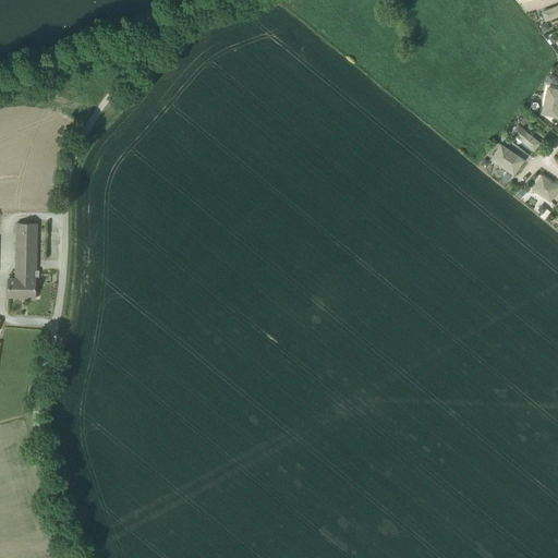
[(546,21),(557,15),(557,5),(543,12),(546,21)]
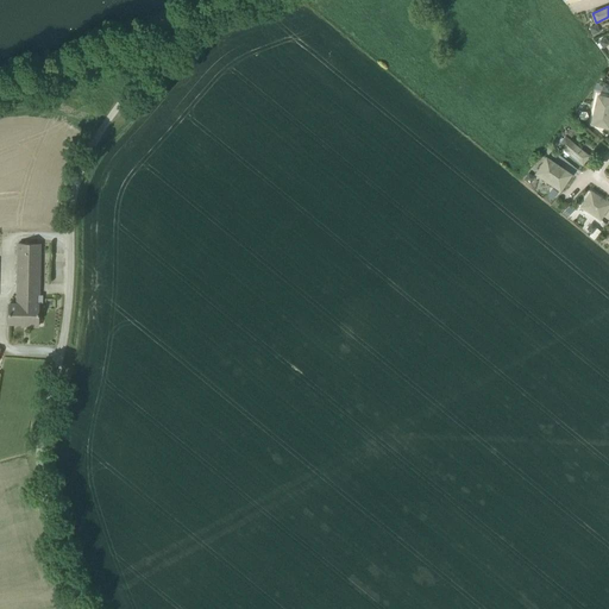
[(600,31),(597,24),(589,27),(592,35),(600,31)]
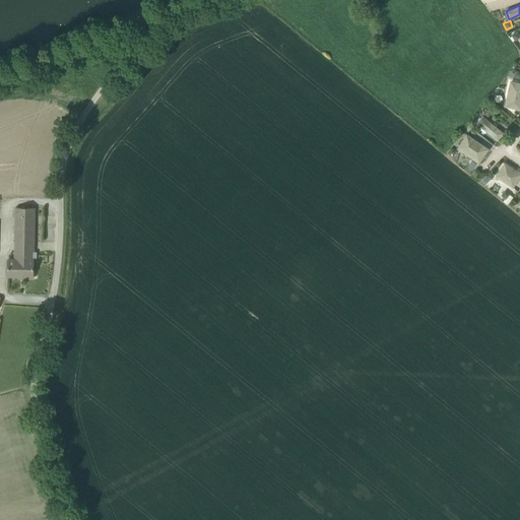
[(511,36),(515,41),(519,37),(519,36),(517,31),(511,36)]
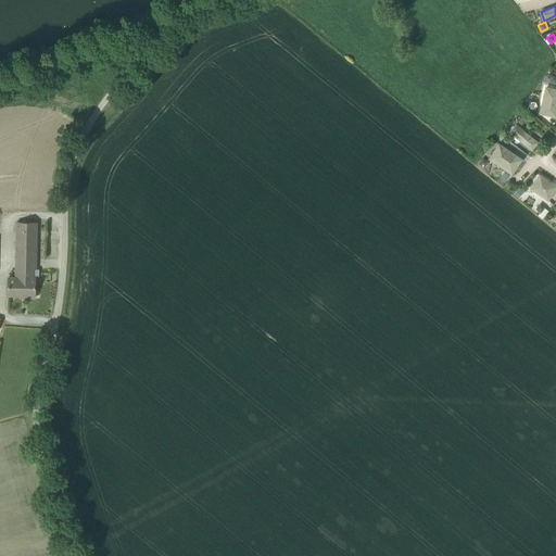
[(555,89),(546,88),(540,114),(552,116),(553,117),(555,118),(555,117),(555,89)]
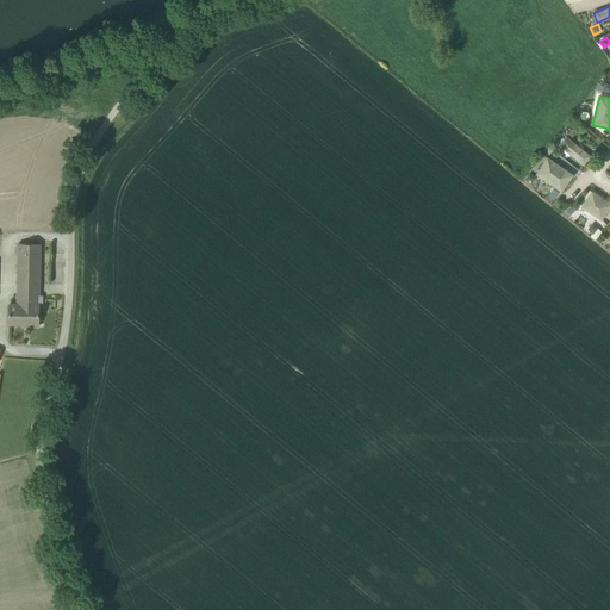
[(567,132),(572,137),(577,131),(572,126),(567,132)]
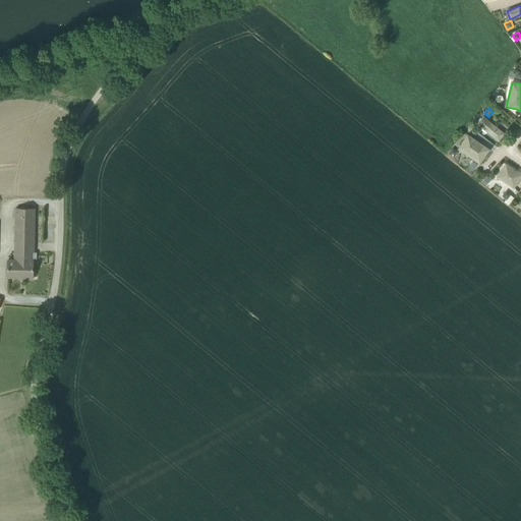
[(498,140),(504,133),(483,117),(478,124),(498,140)]
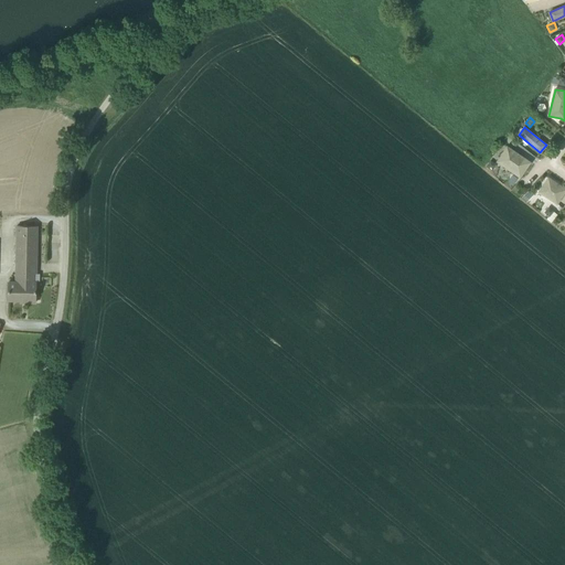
[(520,177),(530,162),(508,147),(498,161),(520,177)]
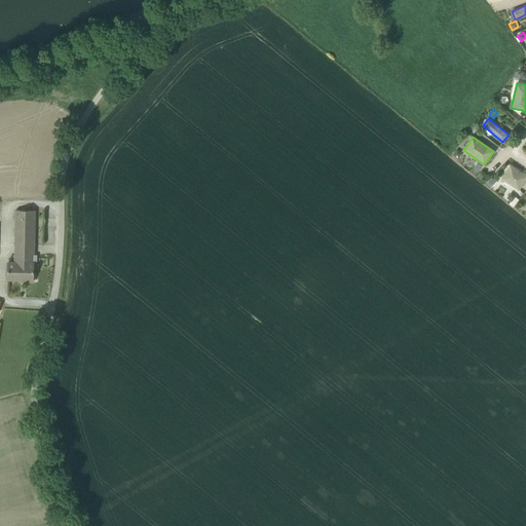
[(453,154),(458,158),(462,153),(456,149),(453,154)]
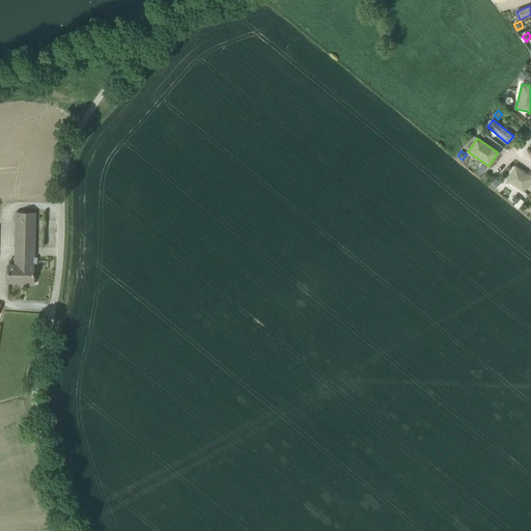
[(524,191),(530,178),(530,177),(515,167),(509,176),(508,177),(506,179),(506,180),(509,183),(510,183),(524,191)]
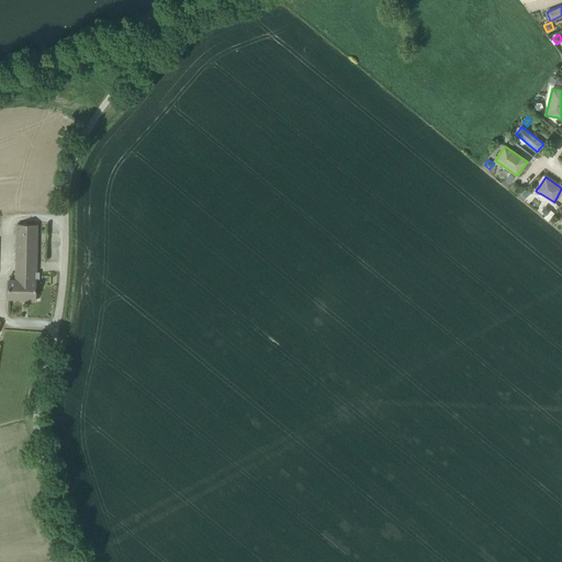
[(541,211),(547,215),(551,210),(546,205),(541,211)]
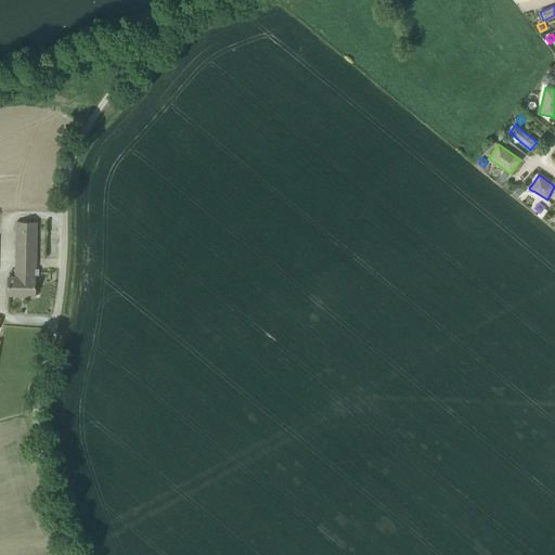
[(21,295),(21,297),(35,297),(35,278),(33,278),(33,269),(36,269),(36,258),(16,258),(15,278),(9,276),(8,295),(21,295)]
